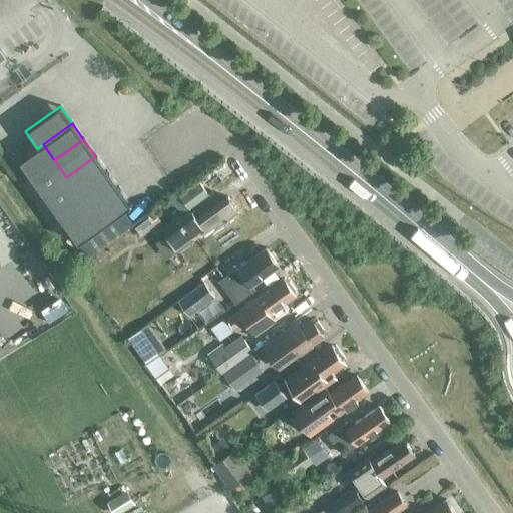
[(101,226),(89,209),(78,193),(66,177),(54,160),(43,144),(37,148),(19,161),(78,243),(101,226)]
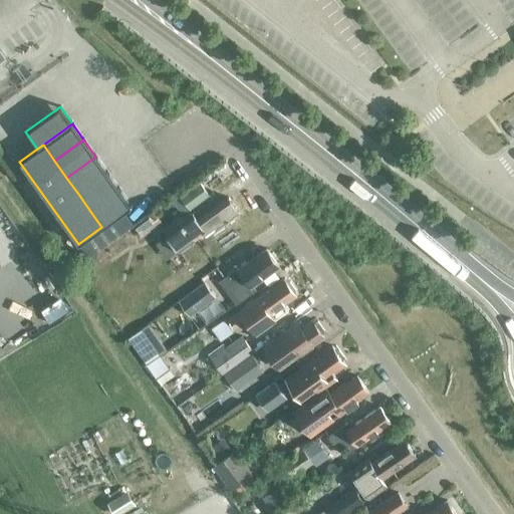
[(78,194),(107,173),(95,157),(66,178),(78,194)]
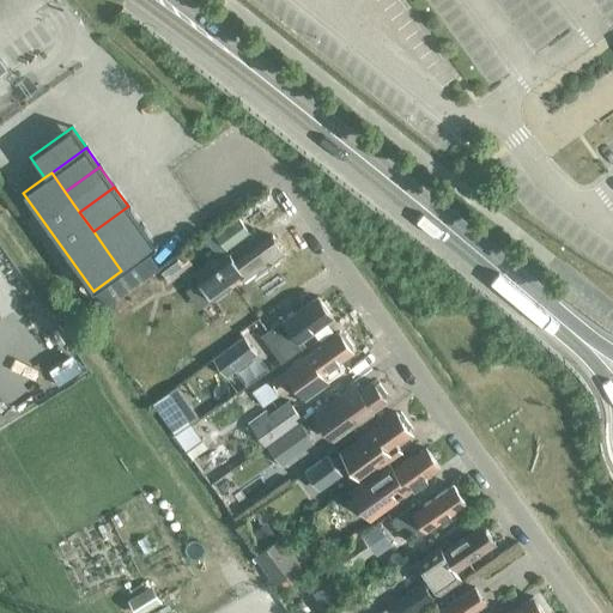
[(143,225),(128,206),(93,231),(107,250),(143,225)]
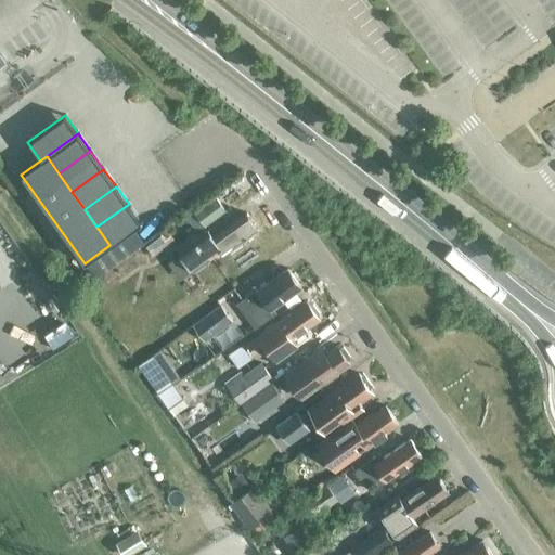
[(193,211),(205,227),(226,211),(214,196),(193,211)]
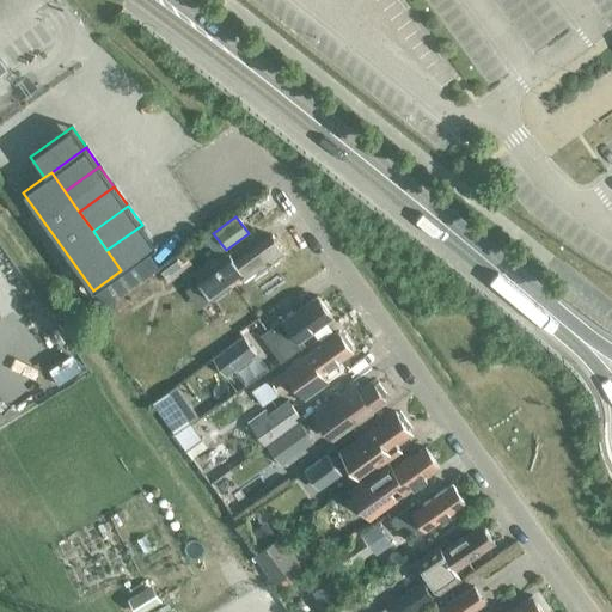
[(142,225),(106,250),(121,270),(147,251),(155,245),(142,225)]
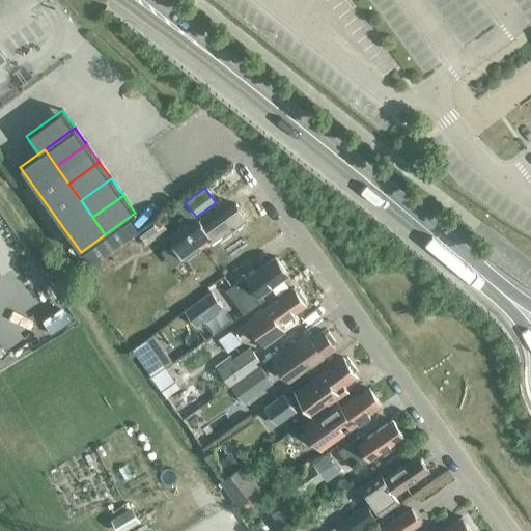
[(239,203),(206,226),(201,218),(171,239),(185,259),(212,239),(215,243),(249,218),(239,203)]
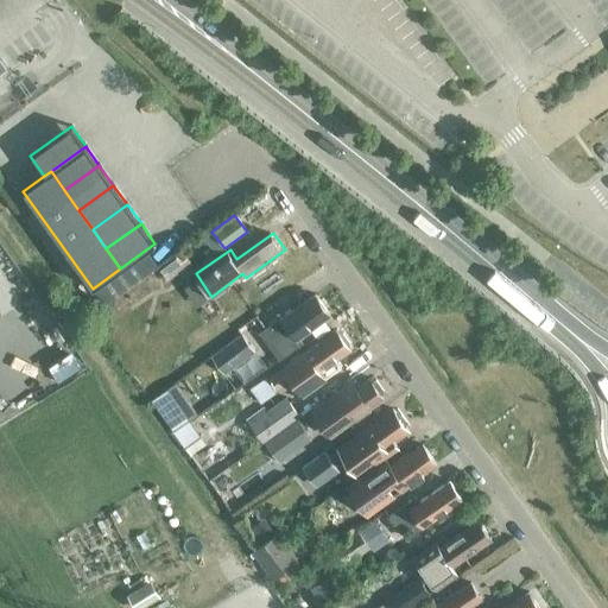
[(156,264),(146,249),(120,268),(93,289),(102,302),(156,264)]
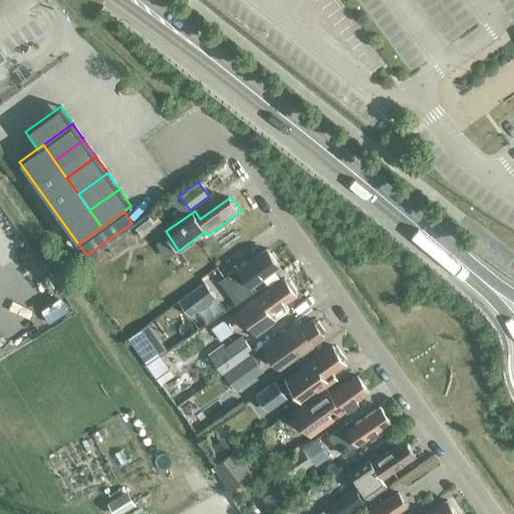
[(154,214),(149,218),(156,227),(161,223),(154,214)]
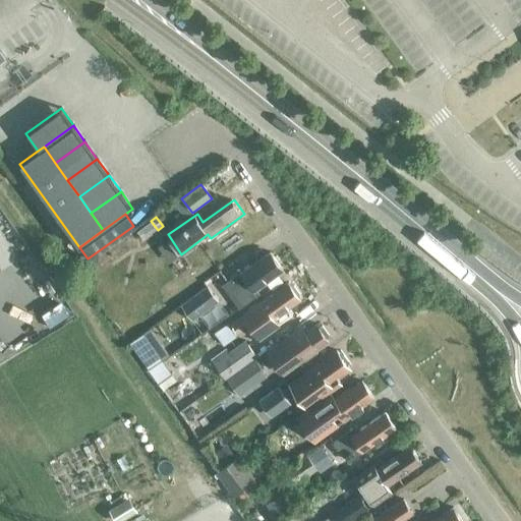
[(136,231),(143,240),(158,230),(151,221),(136,231)]
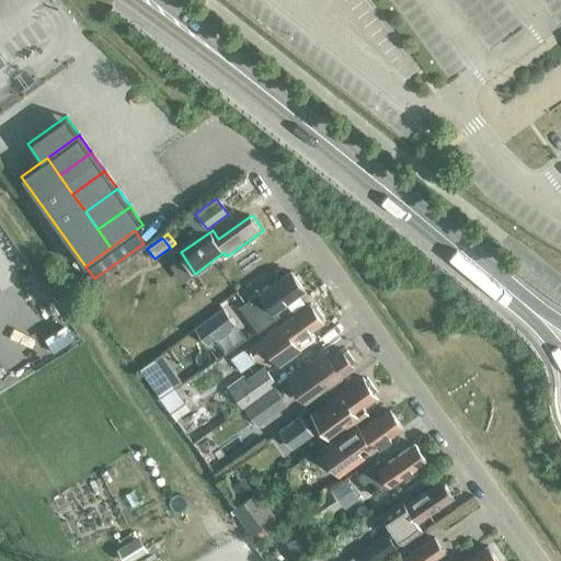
[(10,240),(0,245),(0,287),(29,271),(10,240)]
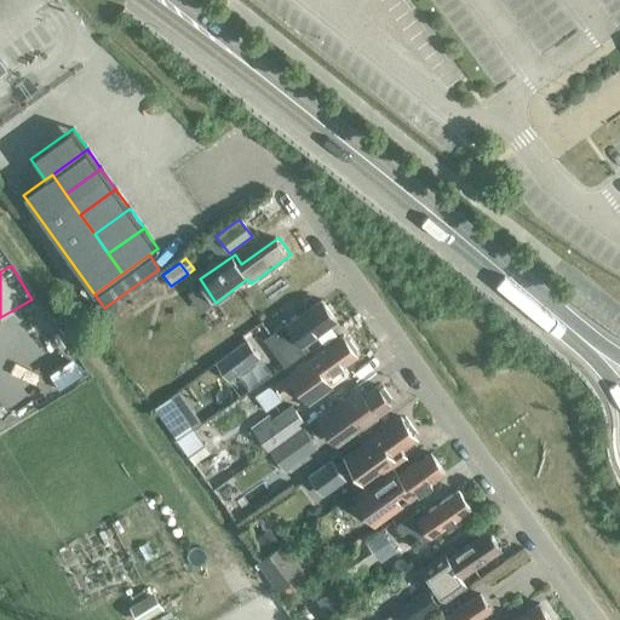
[(291,320),(267,337),(263,339),(282,366),(309,348),(304,340),(337,319),(323,299),(292,322),(291,320)]
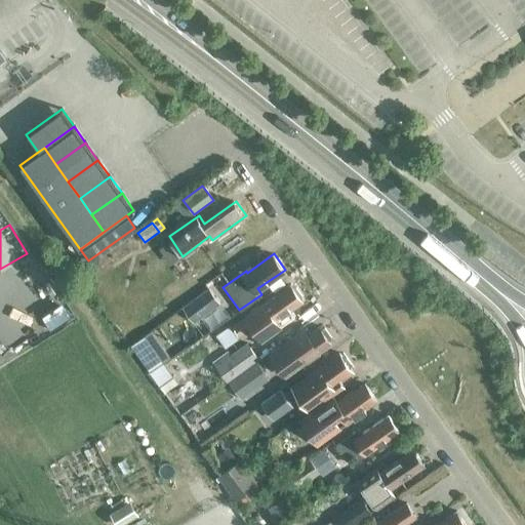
[(264,303),(244,317),(234,324),(240,332),(250,325),(261,340),(282,325),(277,318),(303,299),(299,296),(303,294),(295,285),(291,286),(290,284),(265,304),(264,303)]
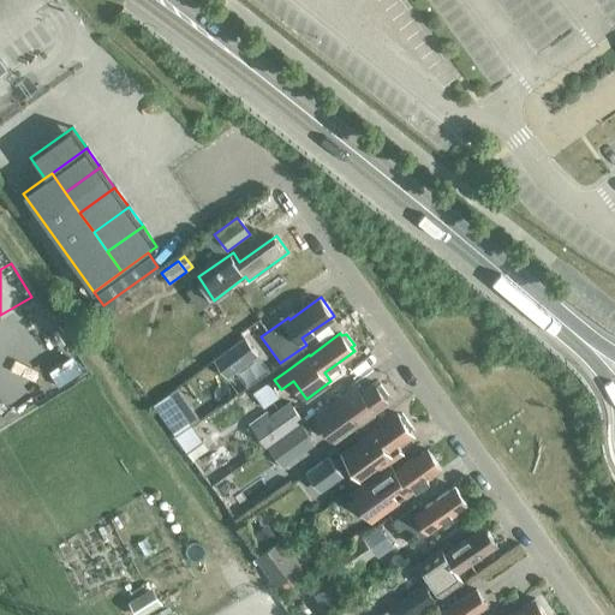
[(213,360),(226,378),(258,356),(245,336),(213,360)]
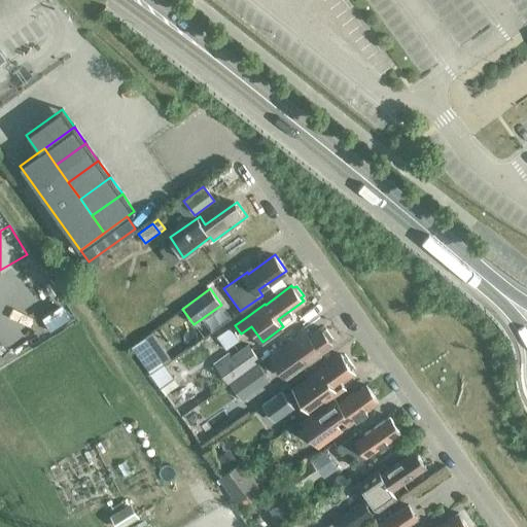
[(307,328),(286,343),(271,354),(286,377),(334,343),(330,340),(334,338),(326,327),(323,330),(320,326),(311,334),(307,328)]
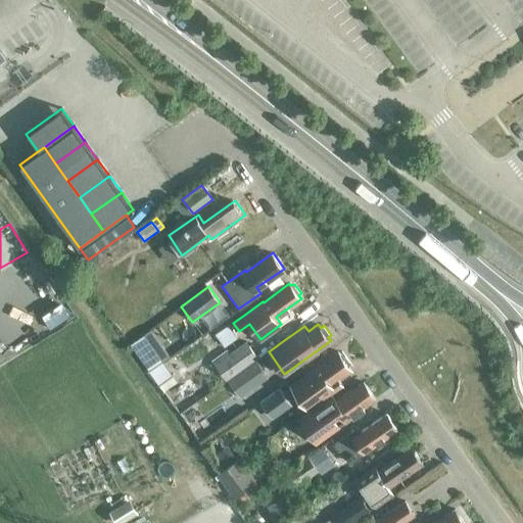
[(161,361),(143,334),(130,344),(148,370),(161,361)]
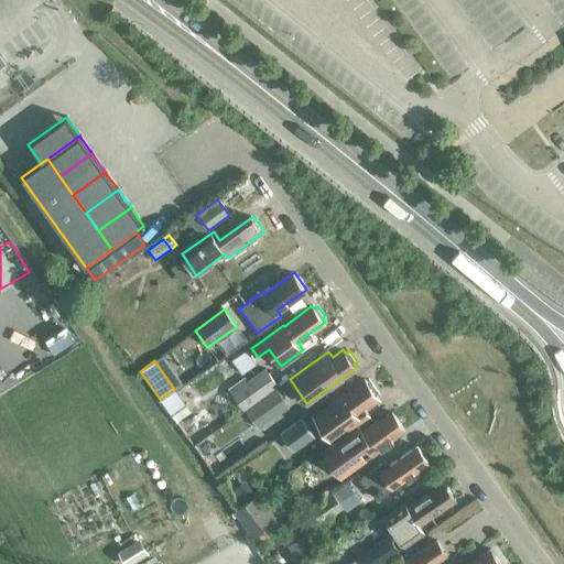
[(228,389),(243,410),(278,386),(266,368),(247,381),(245,377),(228,389)]
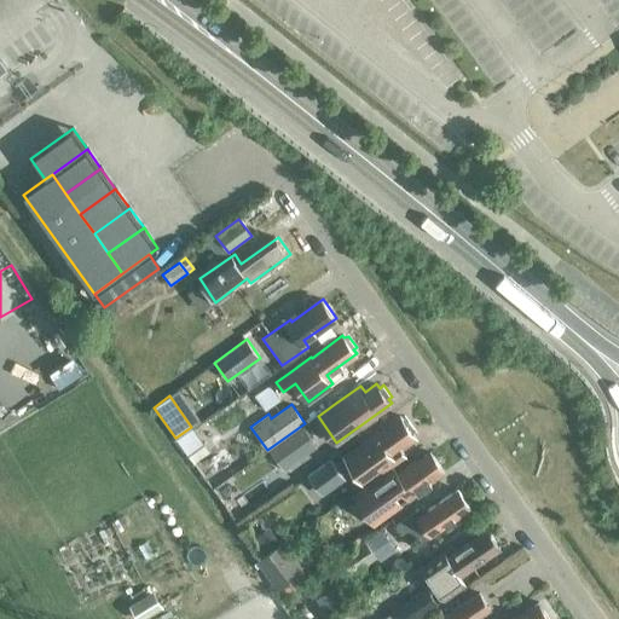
[(400,447),(415,437),(412,433),(415,429),(408,421),(404,421),(401,417),(346,457),(366,486),(388,470),(388,472),(393,468),(408,457),(400,447)]
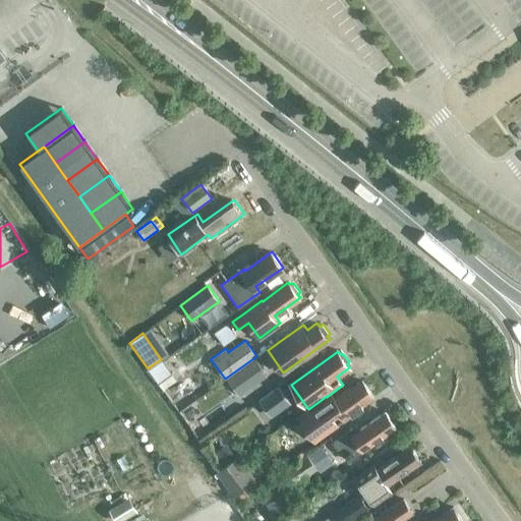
[(227,380),(239,397),(267,377),(254,359),(227,380)]
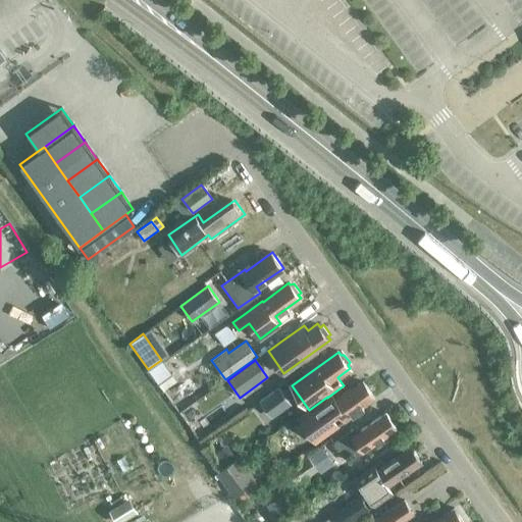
[(176,381),(162,361),(148,371),(162,390),(176,381)]
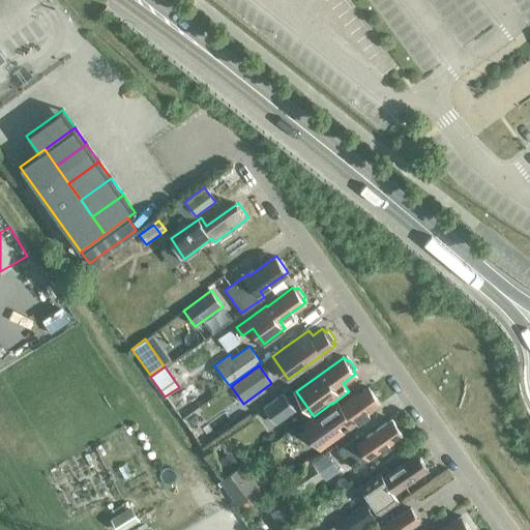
[(314,416),(301,425),(320,451),(344,434),(336,423),(344,418),(350,428),(370,413),(367,410),(380,402),(370,387),(357,395),(355,393),(340,405),(336,401),(332,404),(332,403),(314,416)]
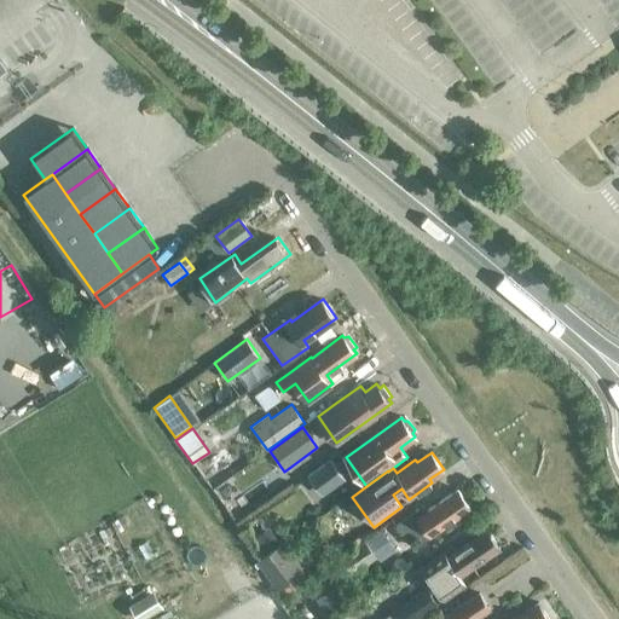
[(345,480),(331,461),(308,476),(322,497),(345,480)]
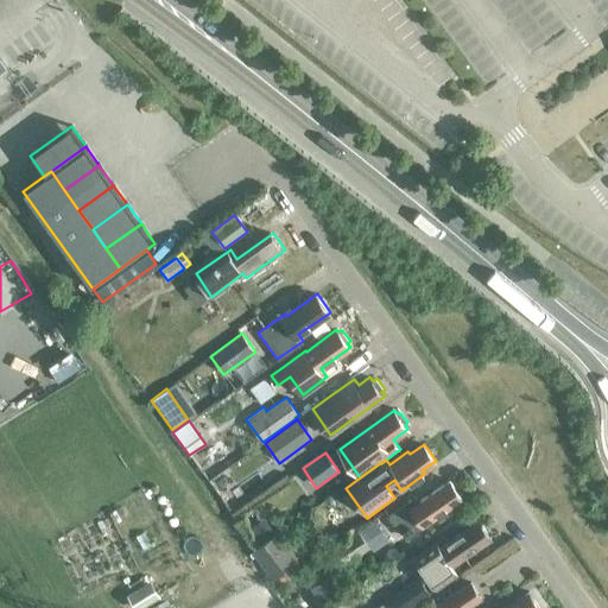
[(422,527),(462,499),(449,480),(410,507),(406,502),(391,514),(398,525),(413,515),(422,527)]
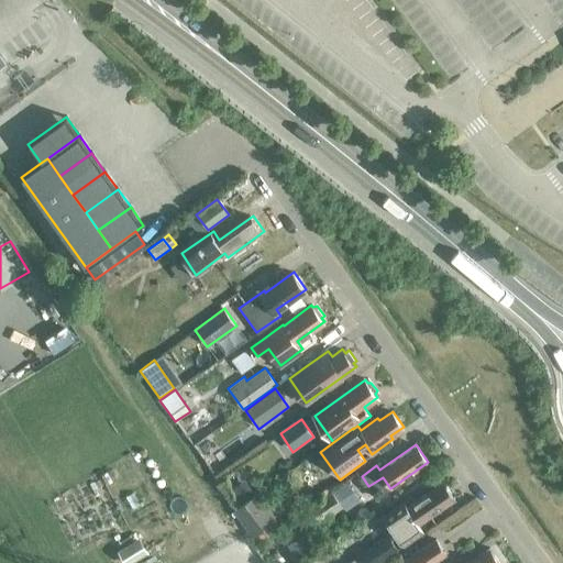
[(404,504),(389,514),(388,510),(382,515),(383,516),(376,520),(385,531),(389,528),(403,545),(423,531),(419,525),(454,498),(442,481),(406,506),(404,504)]
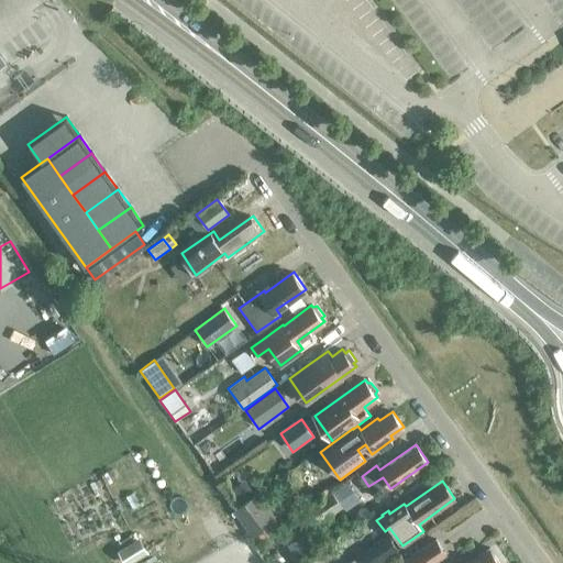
[(320,522),(342,507),(331,490),(309,507),(320,522)]
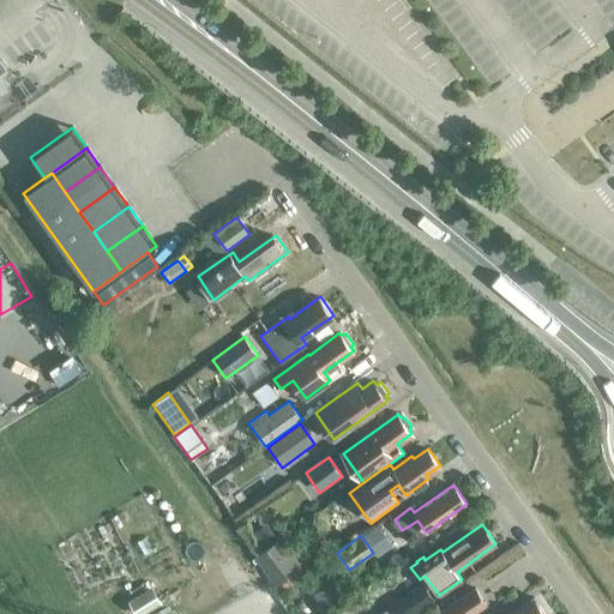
[(282,536),(253,557),(275,587),(302,566),(282,536)]
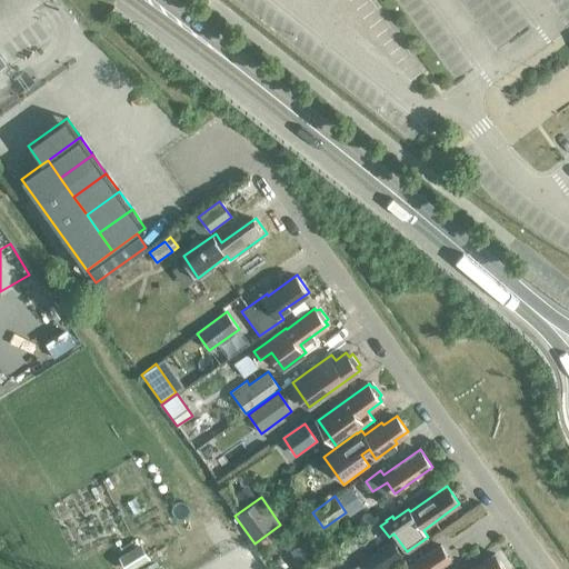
[(305,510),(295,518),(298,522),(308,515),(305,510)]
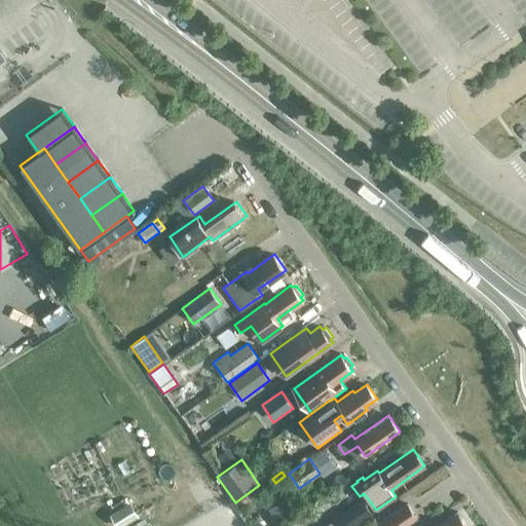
[(329,491),(321,480),(300,494),(308,505),(329,491)]
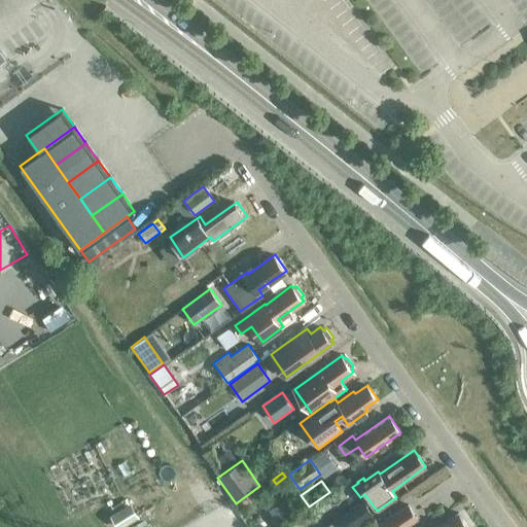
[(288,500),(269,514),(278,526),(284,526),(300,517),(288,500)]
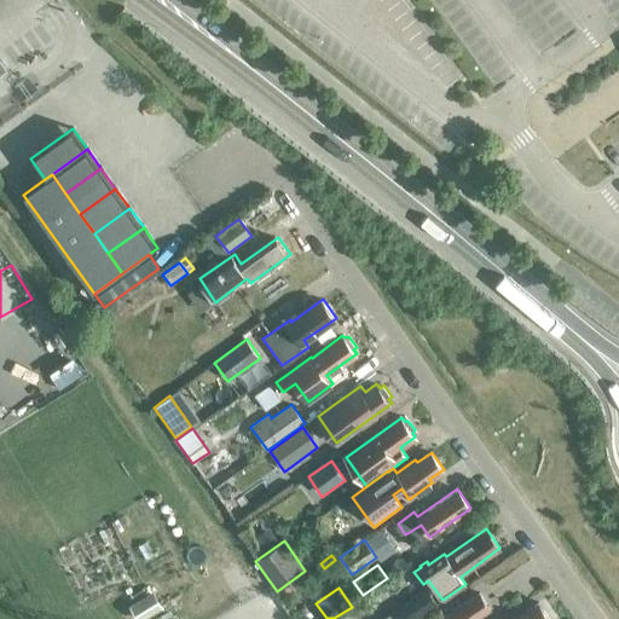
[(400,618),(415,618),(435,606),(437,605),(427,589),(394,609),(400,618)]
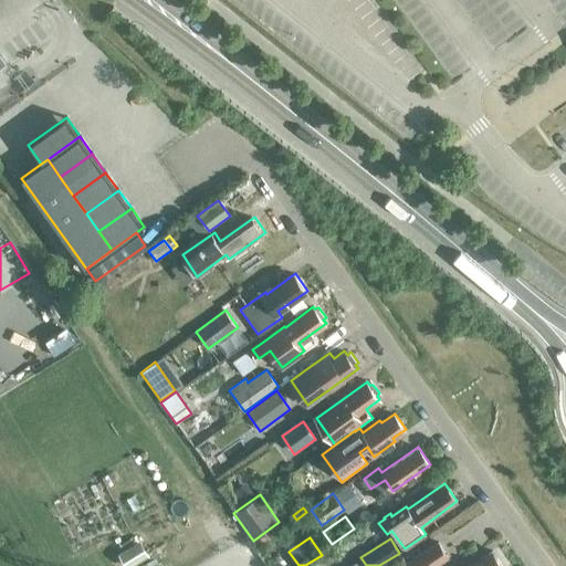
[(140,541),(117,554),(125,565),(129,565),(149,555),(140,541)]
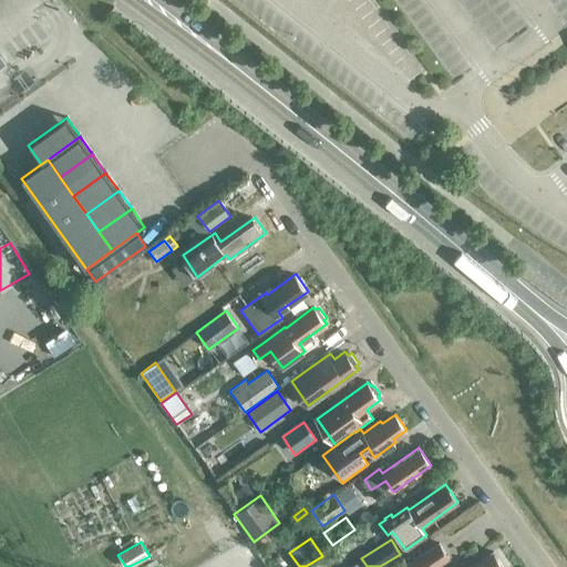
[(409,566),(437,566),(450,558),(439,544),(409,566)]
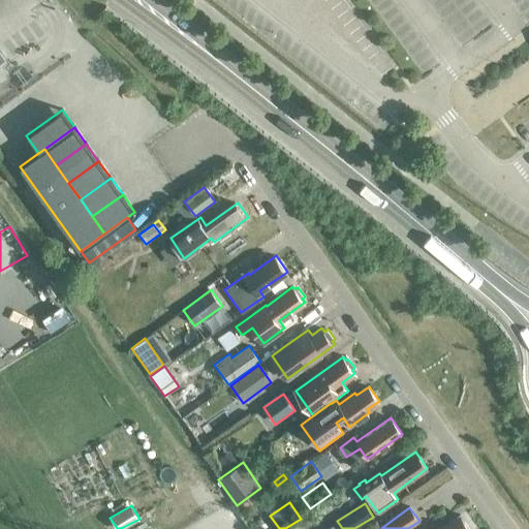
[(471,528),(460,512),(435,528),(471,528)]
